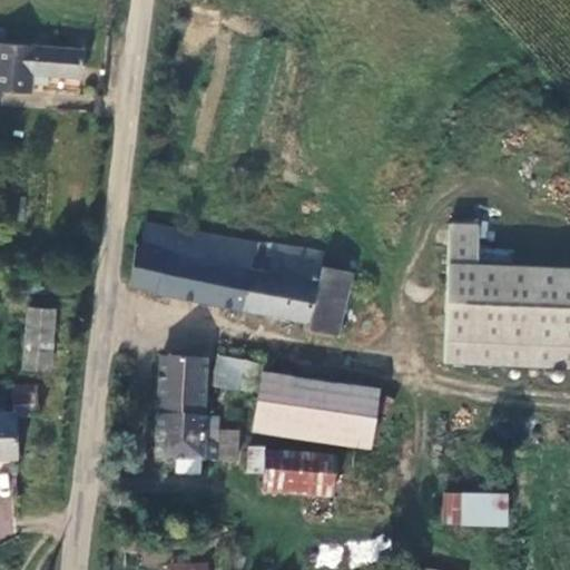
[(61,40),(0,37),(0,81),(13,81),(16,65),(59,66),(61,40)]
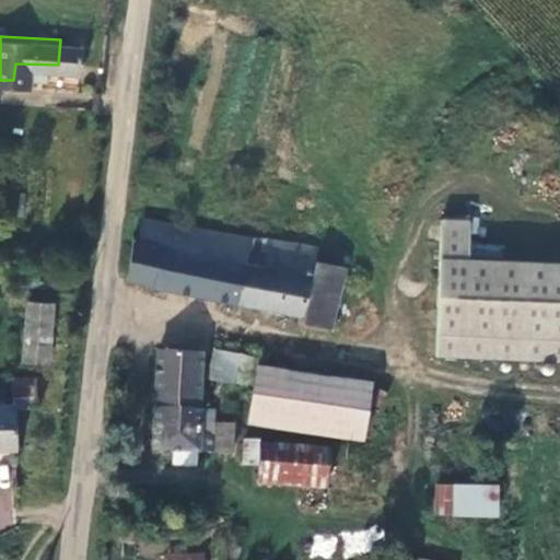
[(415,241),(447,241),(446,205),(416,202),(415,241)]
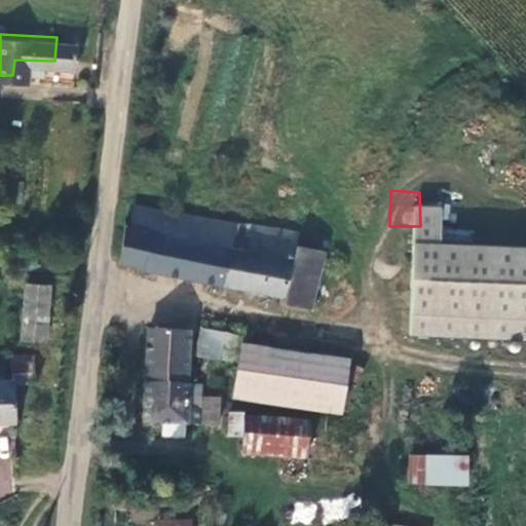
[(293,293),(300,234),(274,230),(276,216),(230,207),(225,236),(208,232),(210,212),(118,194),(115,214),(106,212),(103,253),(264,280),(266,288),(293,293)]
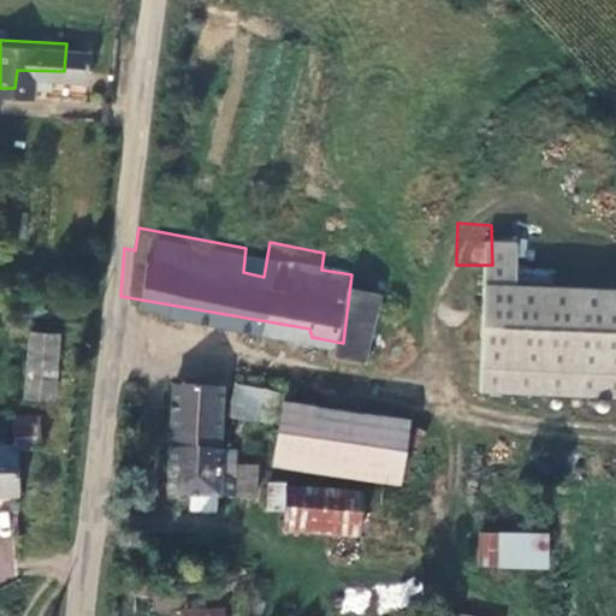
[(615,375),(615,268),(492,265),(456,265),(455,369),(615,375)]
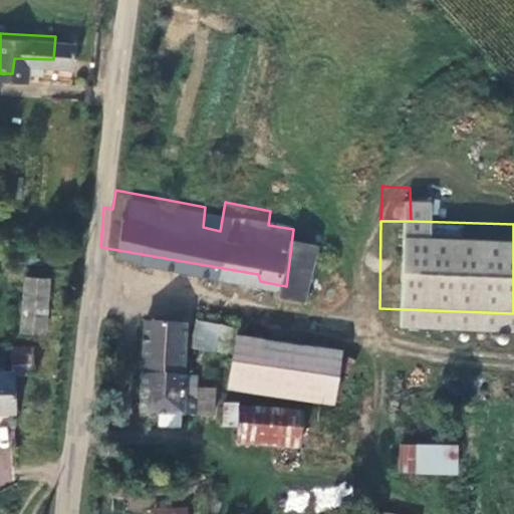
[(26,265),(8,265),(5,318),(24,319),(26,265)]
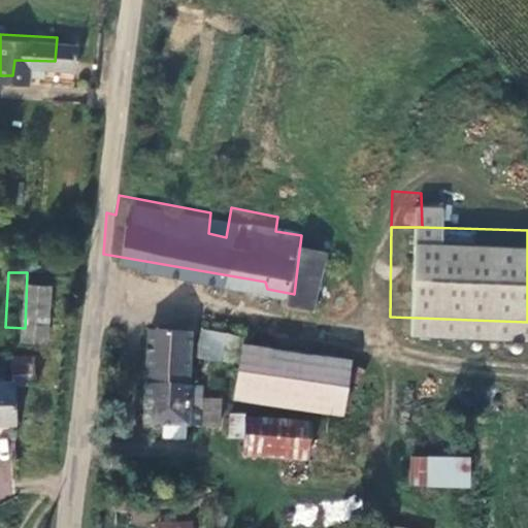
[(200,302),(185,300),(183,342),(219,349),(223,323),(200,319),(200,302)]
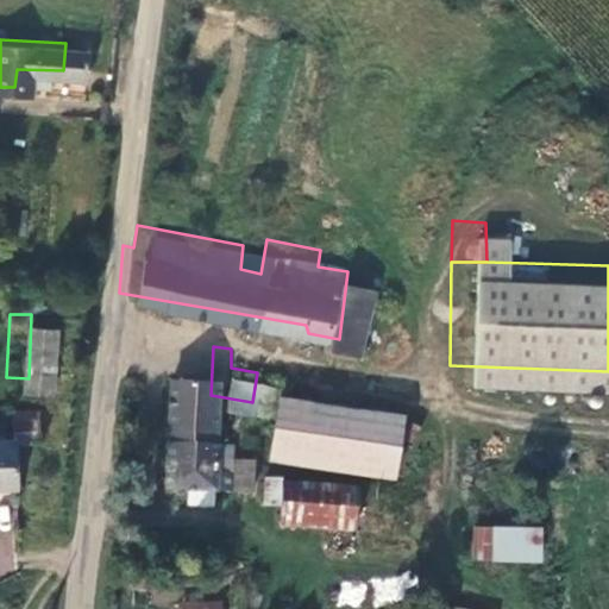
[(199,473),(209,475),(212,443),(194,438),(198,364),(155,363),(146,469),(169,471),(169,485),(175,488),(196,489),(199,473)]
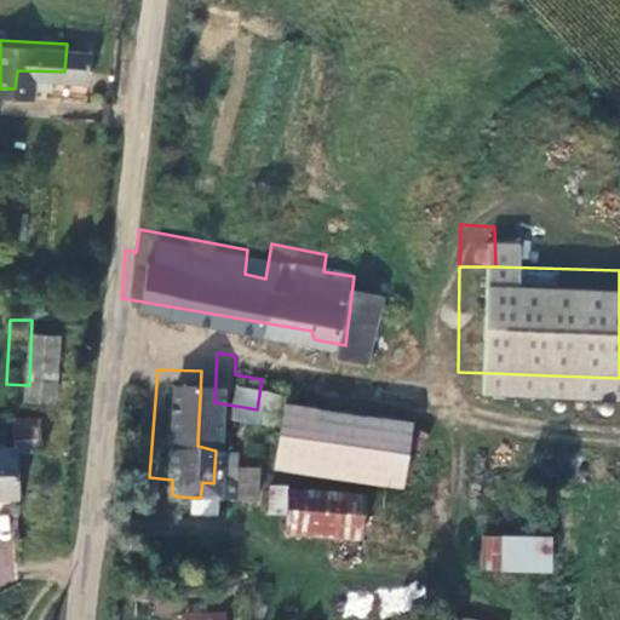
[(259,448),(380,469),(388,409),(269,390),(259,448)]
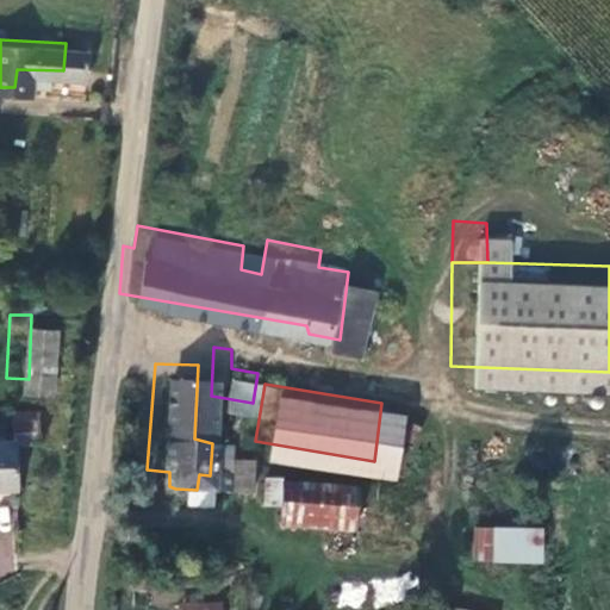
[(20,402),(0,402),(0,433),(22,433),(20,402)]
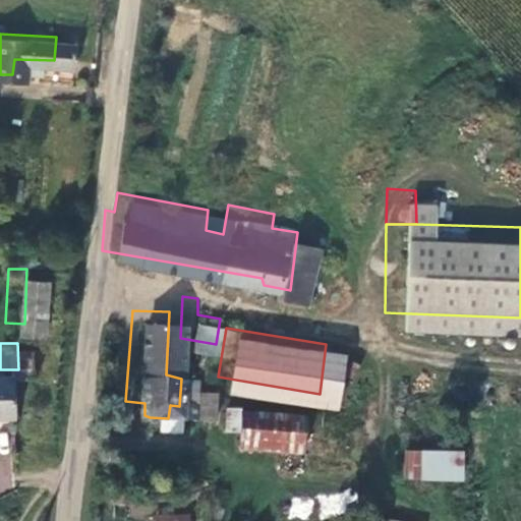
[(200,380),(181,379),(179,406),(199,406),(200,380)]
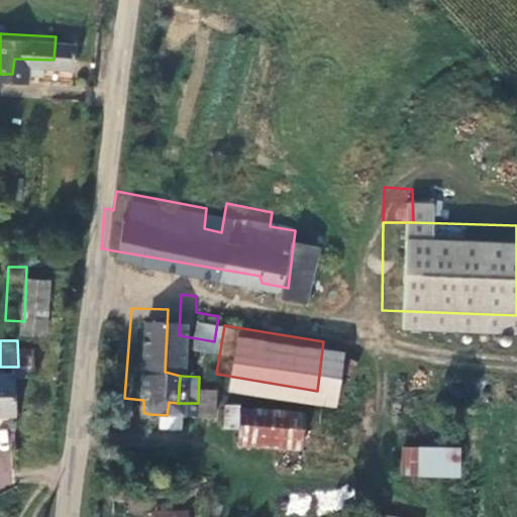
[(221,430),(282,432),(284,399),(224,398),(221,430)]
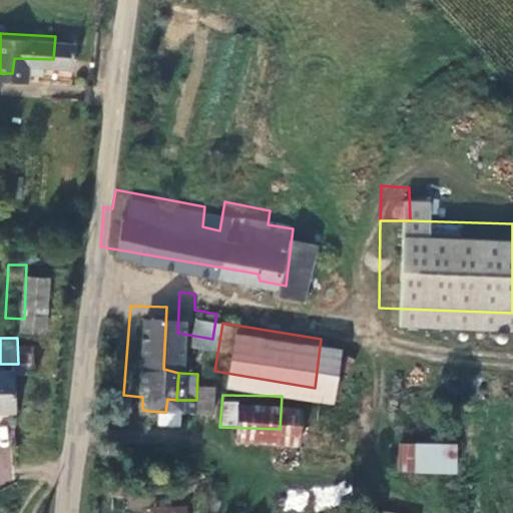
[(397,442),(396,473),(457,474),(458,444),(397,442)]
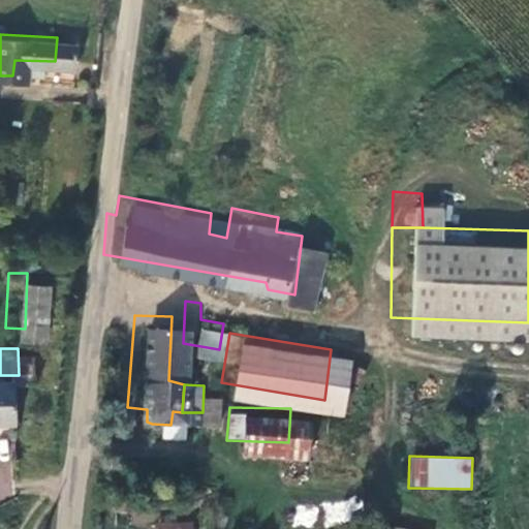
[(294,525),(315,527),(316,507),(296,505),(294,525)]
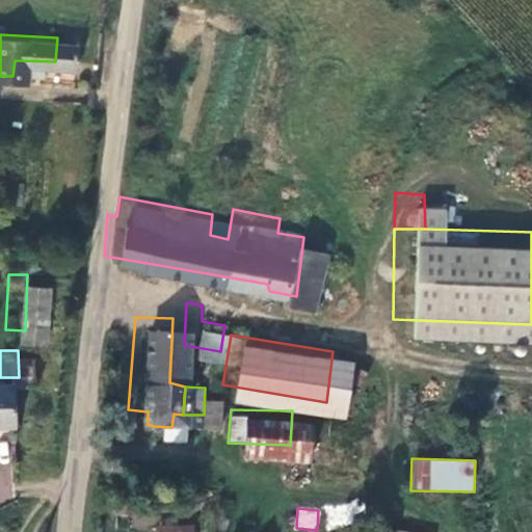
[(194,531),(193,523),(155,526),(155,531),(194,531)]
